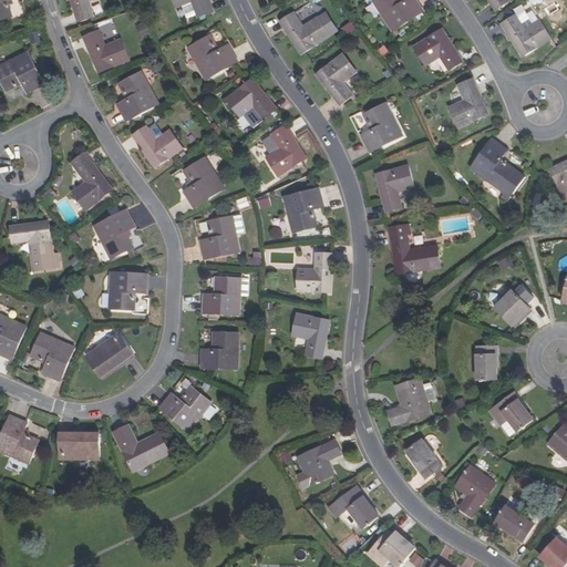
[(0,0),(0,20),(9,18),(7,11),(10,10),(7,0),(0,0)]
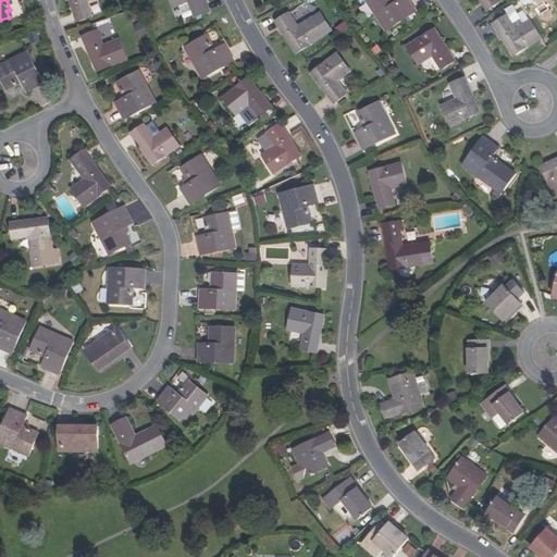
[(74,0),(77,11),(75,12),(77,21),(93,16),(88,0),(87,0),(74,0)]
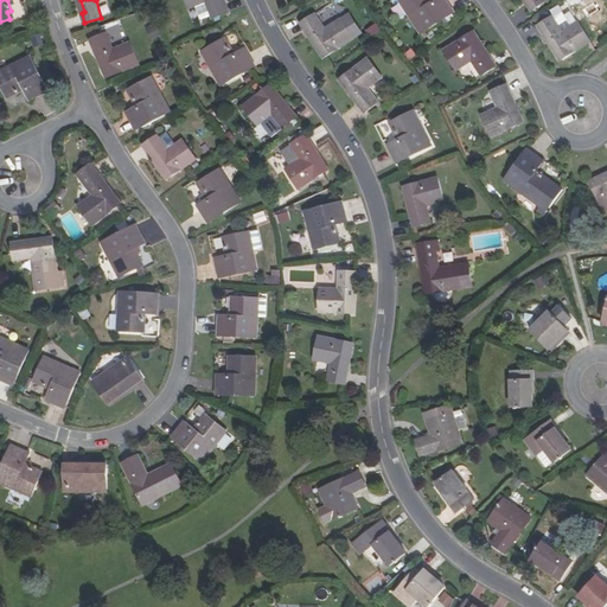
[(197,6),(208,1),(212,16),(213,18),(230,12),(227,4),(224,5),(222,0),(186,0),(190,8),(197,6)]
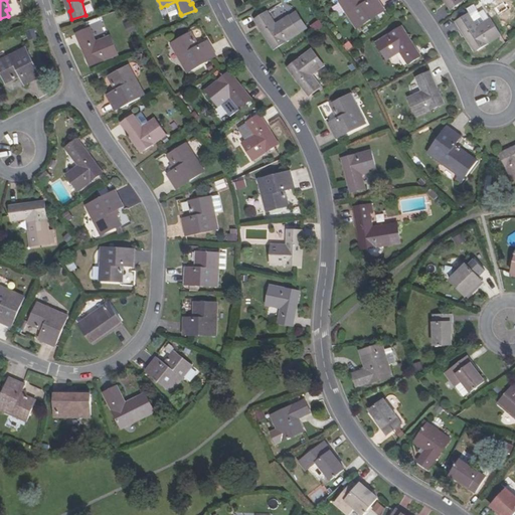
[(338,0),(355,28),(373,18),(369,12),(371,10),(367,2),(370,0),(338,0)]
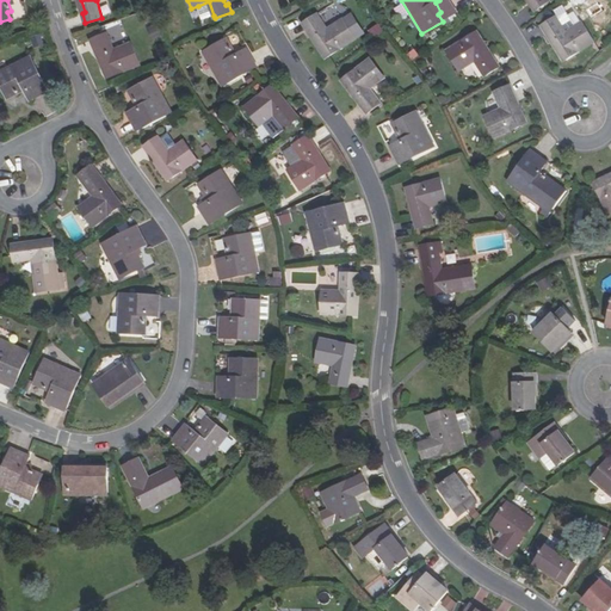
[(529,0),(530,1),(528,2),(534,11),(548,1),(547,0),(529,0)]
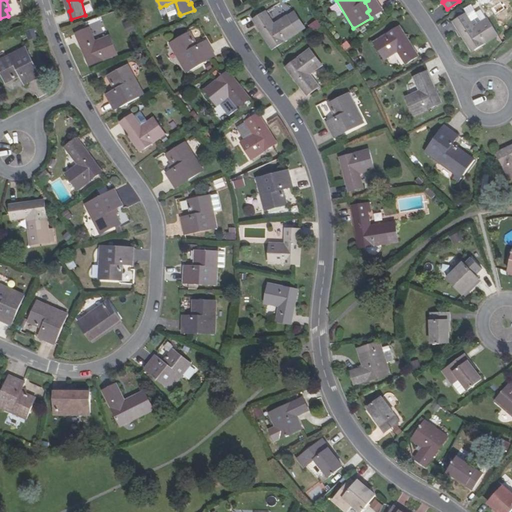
[(175,1),(166,5),(170,16),(179,13),(175,1)]
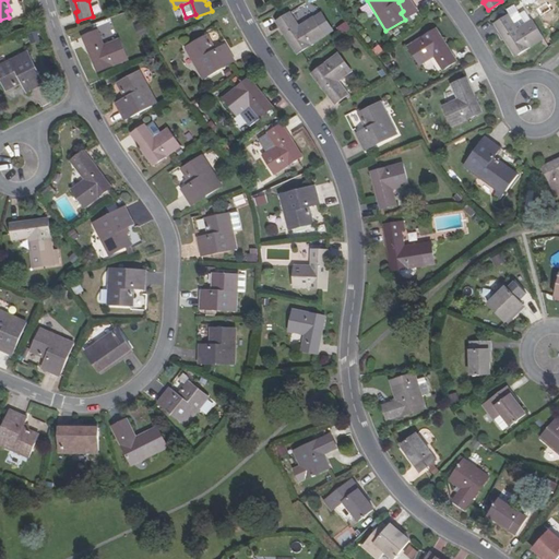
[(518,9),(508,15),(518,30),(526,23),(518,9)]
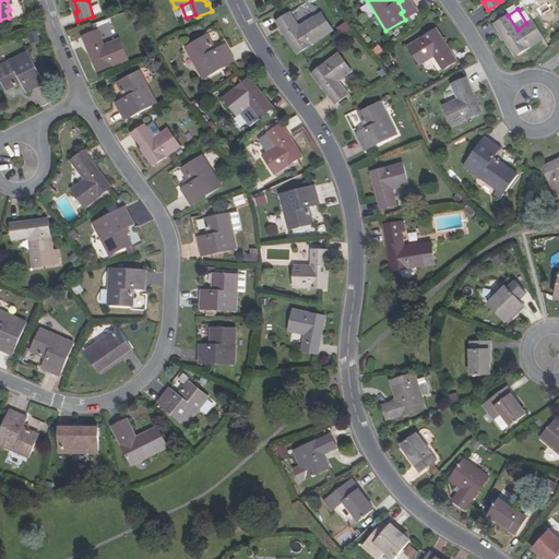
[(499,32),(501,30),(518,55),(543,38),(532,20),(526,23),(518,30),(508,15),(504,10),(497,14),(500,20),(494,24),(499,32)]
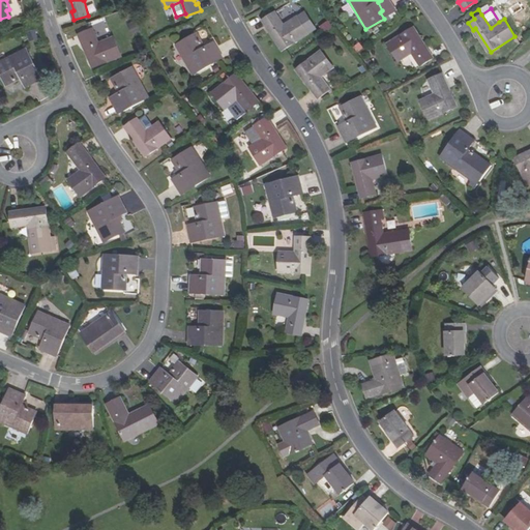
[(267,28),(269,27),(284,50),(308,35),(297,18),(284,26),(275,13),(262,21),(267,28)]
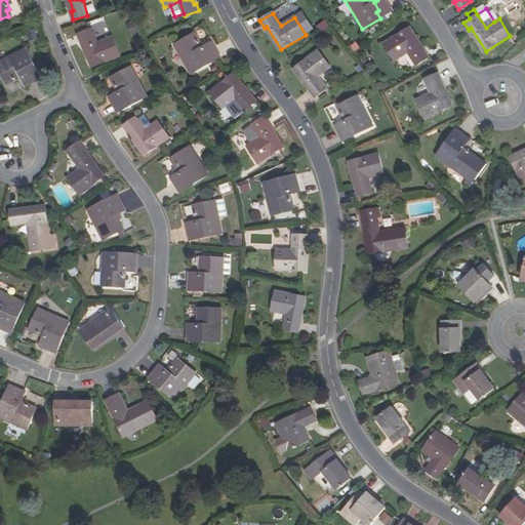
[(321,33),(330,27),(326,21),(317,27),(321,33)]
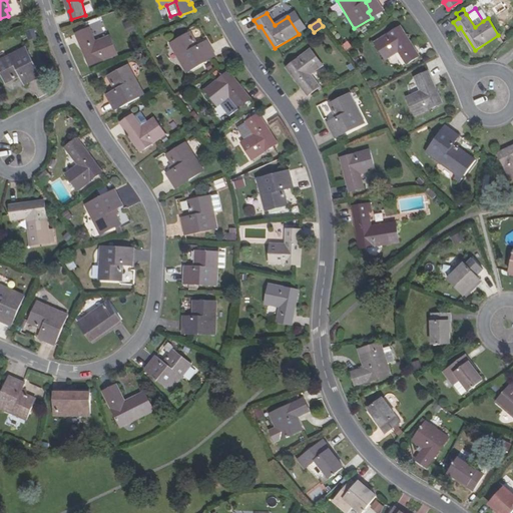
[(105,21),(79,31),(88,56),(86,57),(89,65),(103,59),(97,45),(112,39),(105,21)]
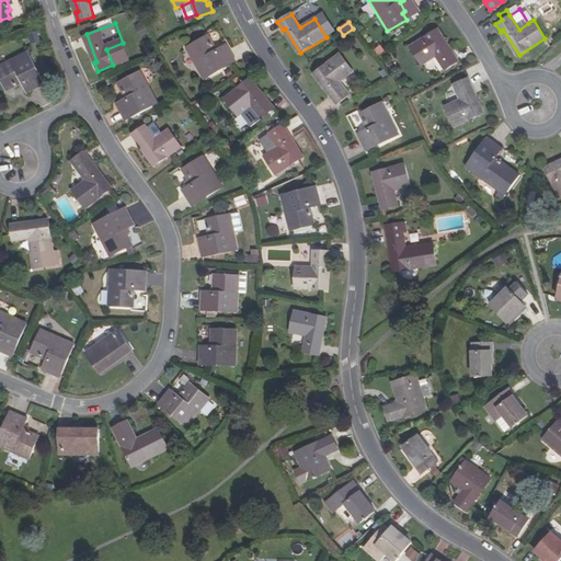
[(300,53),(285,29),(283,30),(298,55),(300,53)]
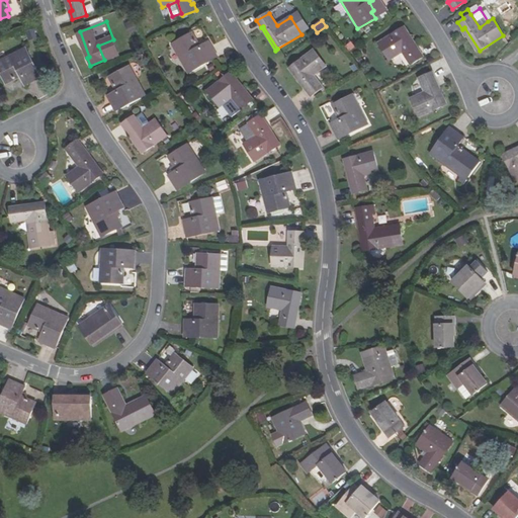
[(402,28),(416,52),(419,51),(404,26),(402,28)]
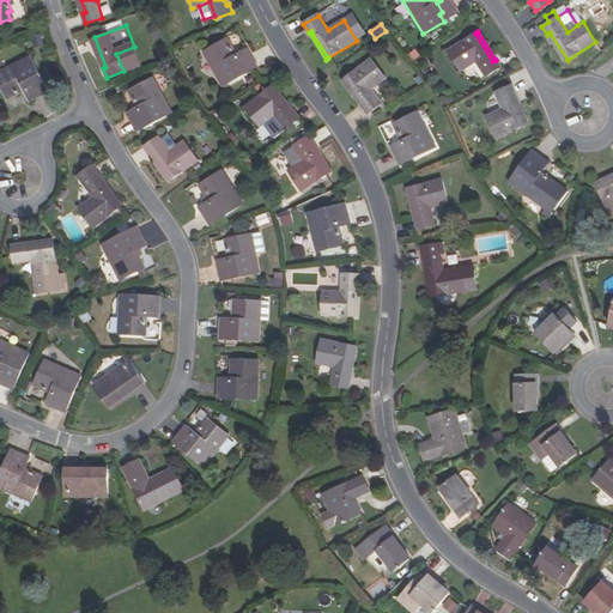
[(568,60),(550,32),(547,35),(565,62),(568,60)]
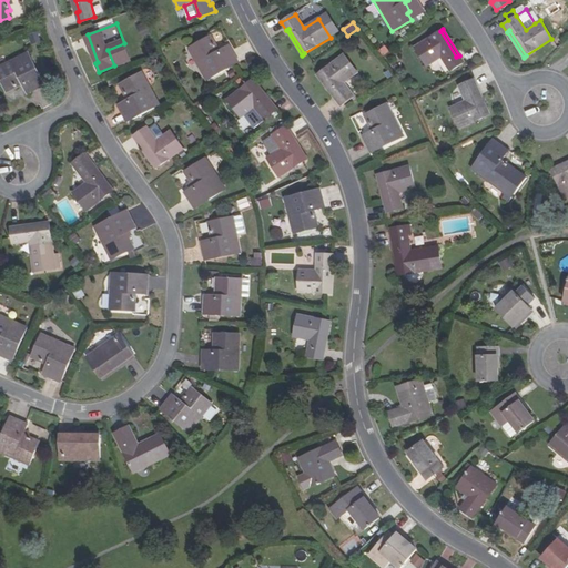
[(440,31),(414,48),(426,66),(440,57),(450,71),(464,62),(459,56),(456,57),(440,31)]
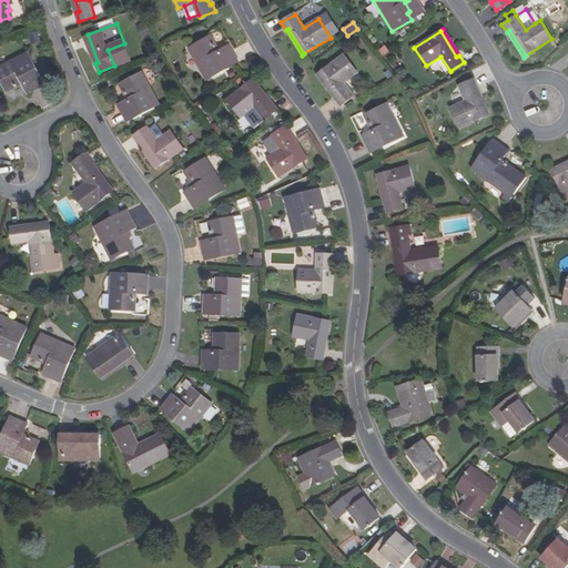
[(84,36),(95,63),(98,62),(88,34),(84,36)]
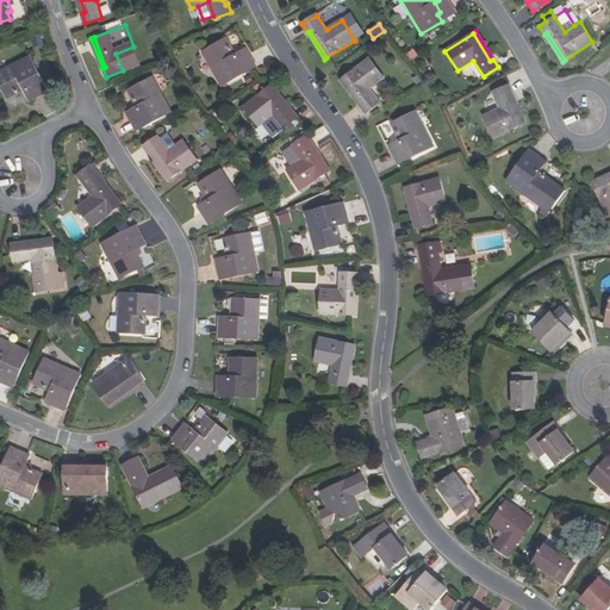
[(223,38),(201,50),(221,85),(255,66),(246,48),(235,54),(230,44),(226,47),(223,38)]
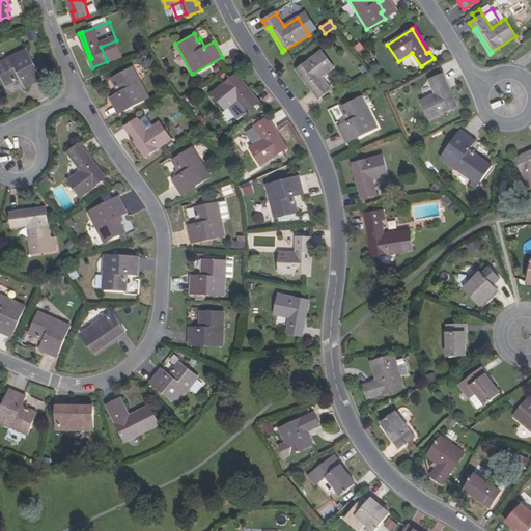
[(14,84),(22,80),(27,89),(44,80),(27,50),(0,64),(0,74),(6,85),(12,82),(14,84)]
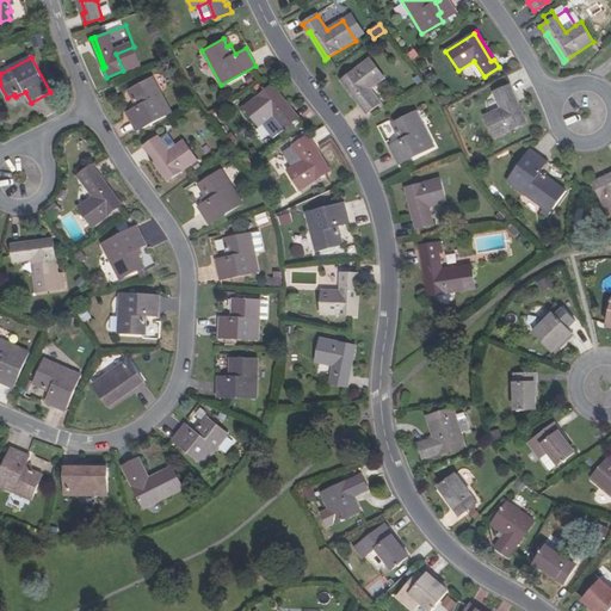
[(343,78),(363,104),(360,105),(366,115),(381,104),(369,88),(384,78),(370,57),(343,78)]
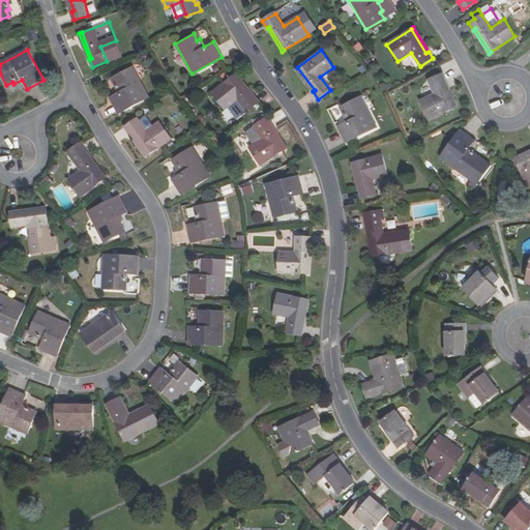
[(131,65),(114,75),(117,82),(115,84),(119,91),(110,96),(118,112),(148,95),(131,65)]
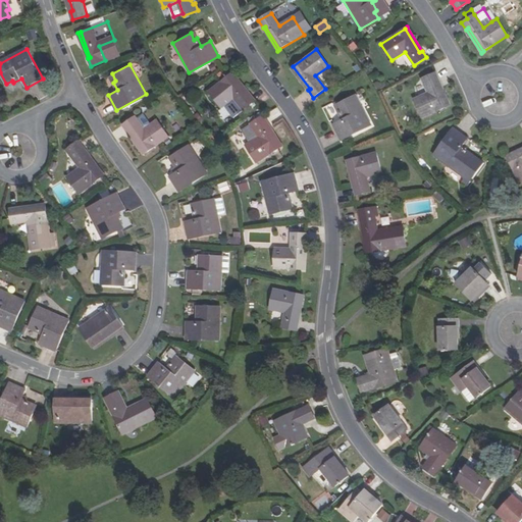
[(308,90),(310,89),(293,66),(291,68),(308,90)]
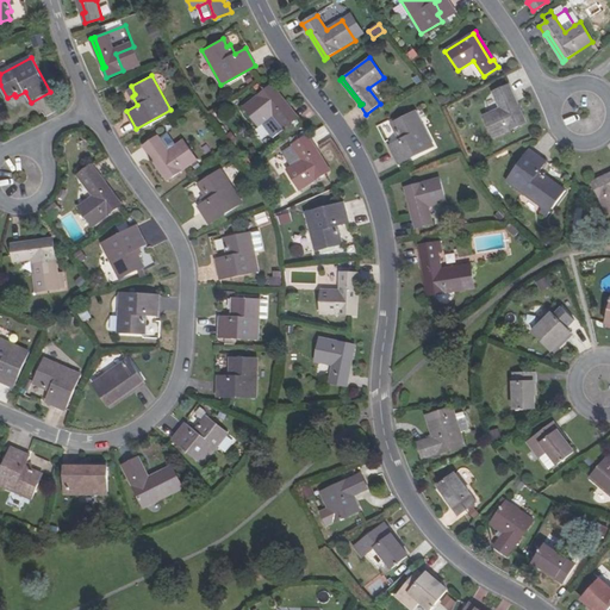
[(500,109),(484,116),(493,137),(523,124),(511,95),(514,94),(509,83),(493,91),(500,109)]
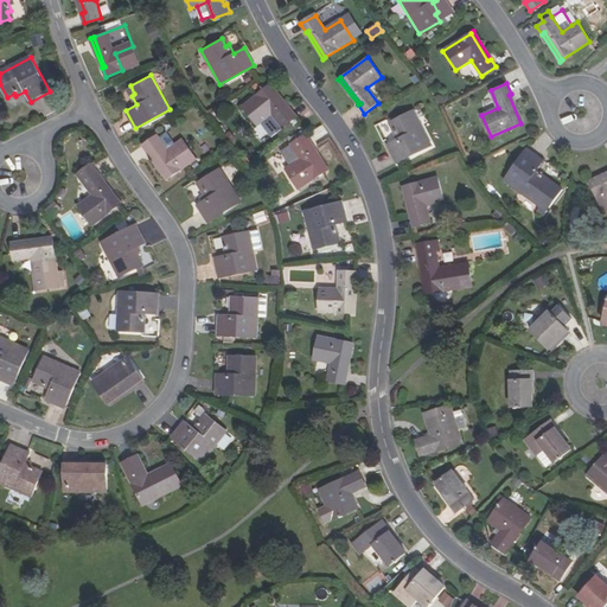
[(267,85),(287,110),(289,109),(269,84),(267,85)]
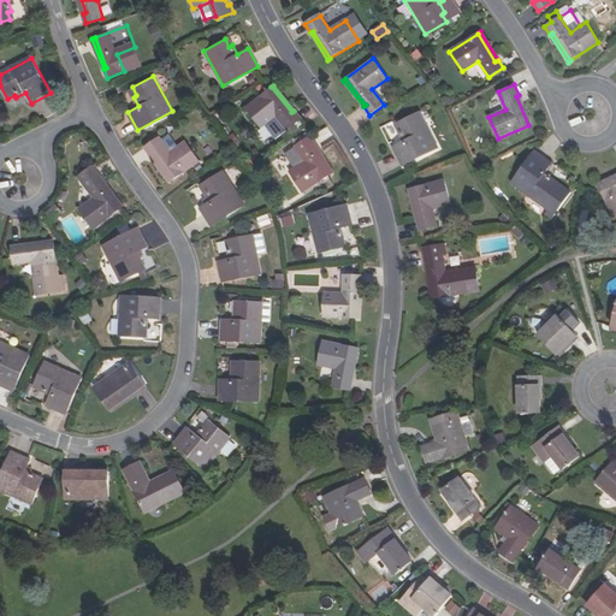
[(271,87),(246,108),(260,126),(276,114),(288,129),(301,118),(294,111),(291,112),(271,87)]
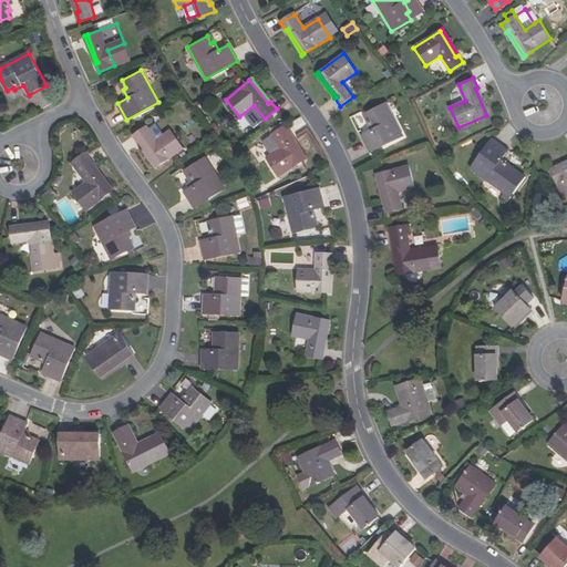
[(490,114),(477,88),(475,89),(486,115),(490,114)]
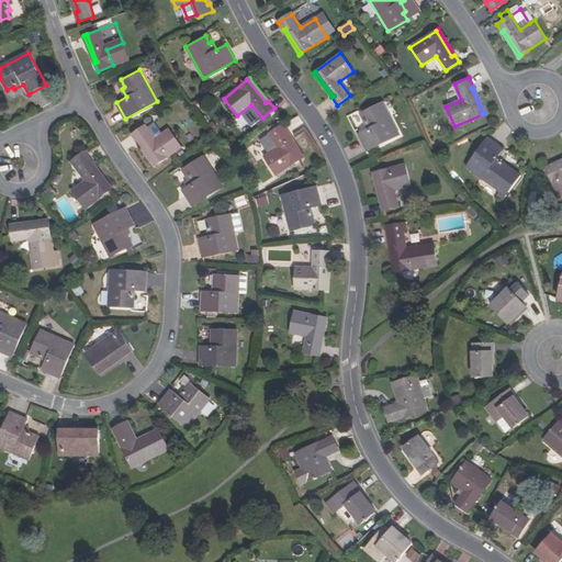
[(370,128),(360,134),(369,150),(401,135),(385,102),(366,112),(369,119),(366,120),(370,128)]
